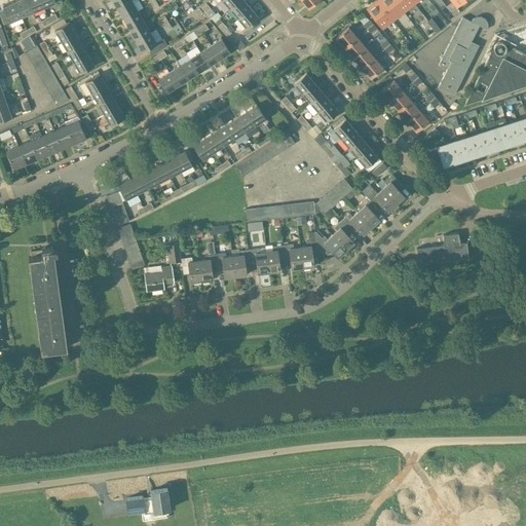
[(26,0),(17,0),(14,2),(21,16),(32,12),(26,0)]
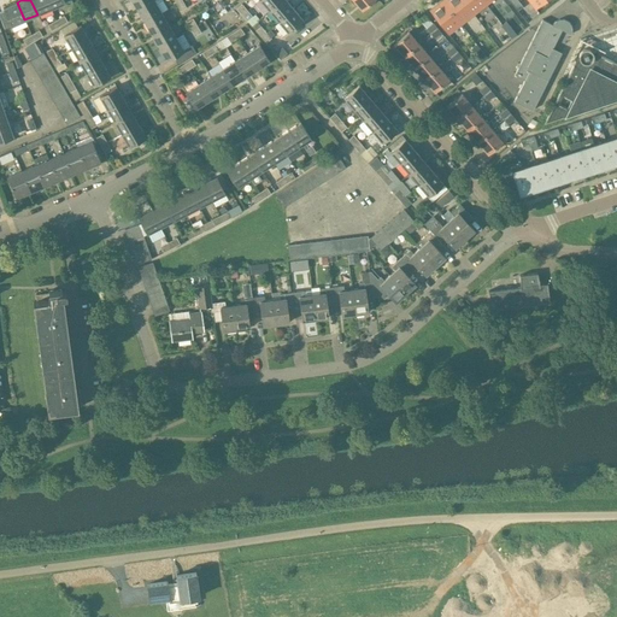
[(46,0),(30,0),(37,15),(51,9),(46,0)]
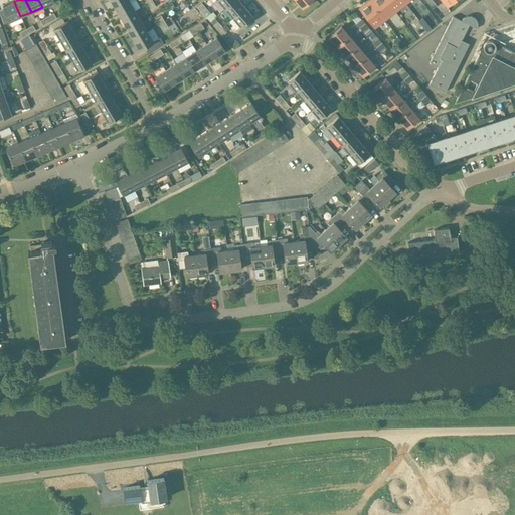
[(109,0),(112,3),(115,8),(128,0),(109,0)]
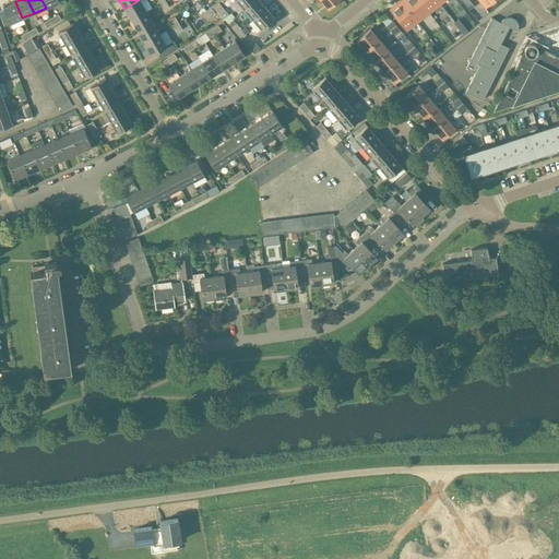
[(146,11),(139,0),(125,9),(131,21),(146,11)]
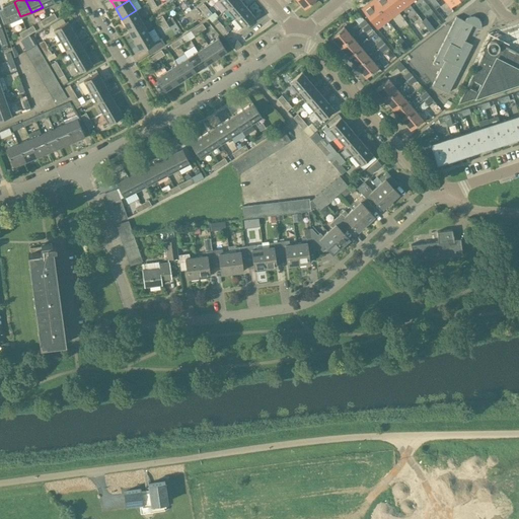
[(151,9),(157,6),(153,0),(148,3),(151,9)]
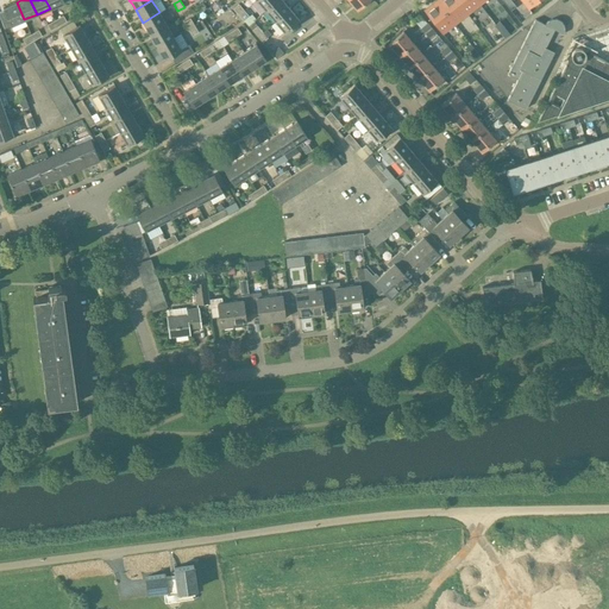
[(256,0),(265,11),(276,0),(256,0)]
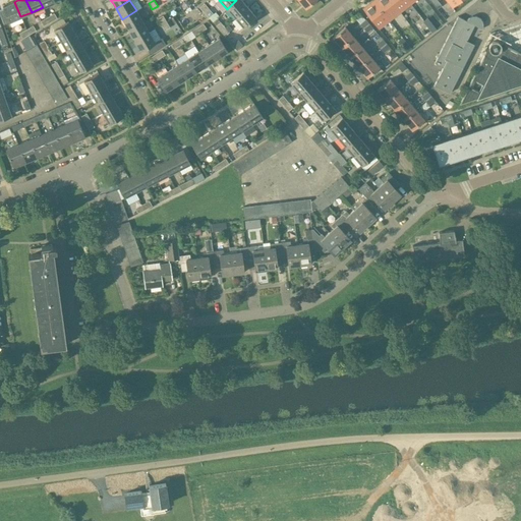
[(235,18),(247,7),(240,0),(236,0),(227,9),(235,18)]
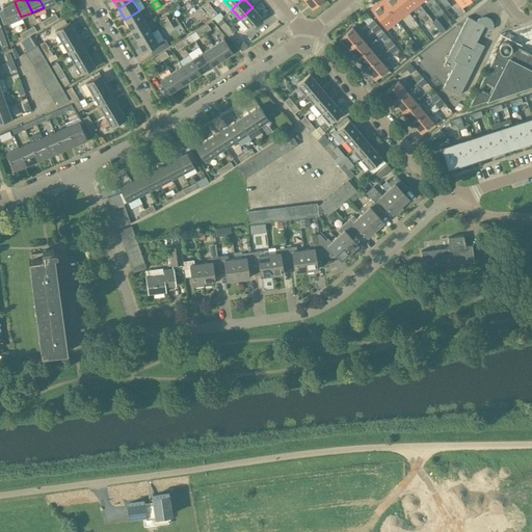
[(398,0),(386,0),(382,2),(397,21),(408,12),(398,0)]
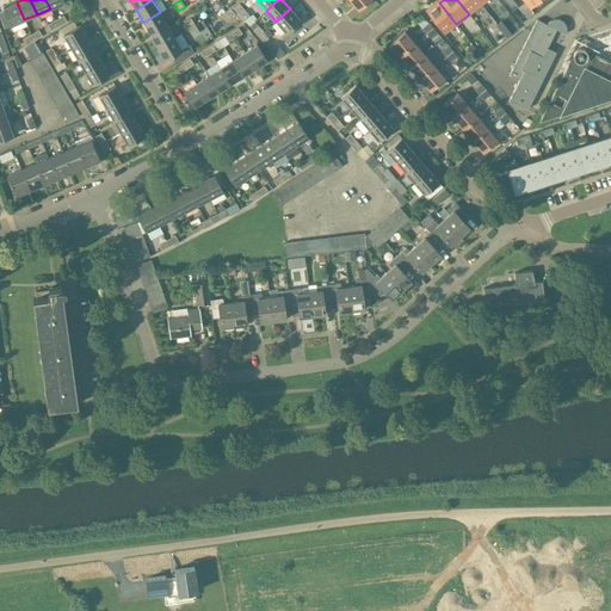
[(477,0),(457,0),(469,14),(481,4),(477,0)]
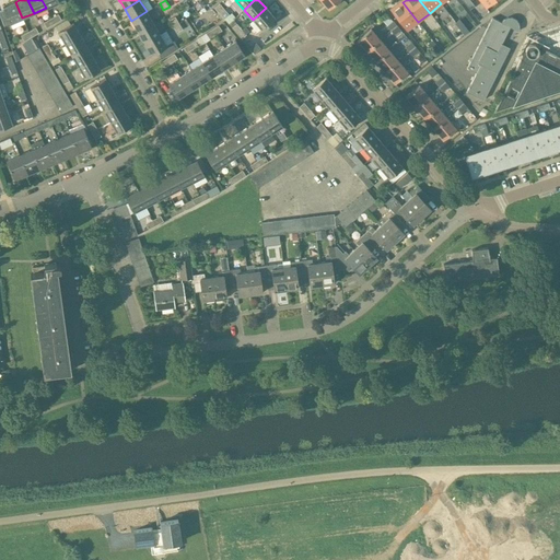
[(470,1),(466,4),(469,10),(475,7),(470,1)]
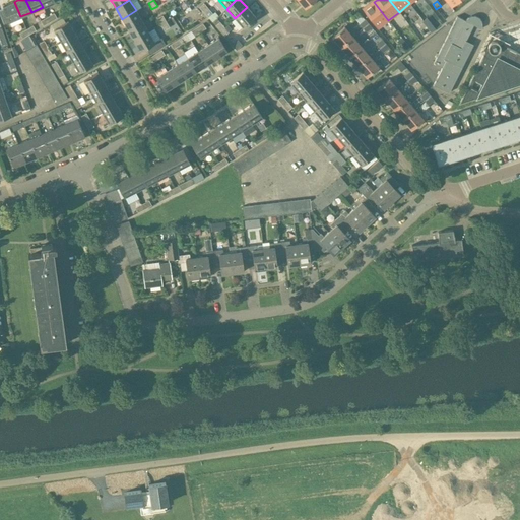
[(13,2),(3,7),(3,8),(9,21),(11,26),(17,23),(22,21),(20,16),(14,2),(13,2)]
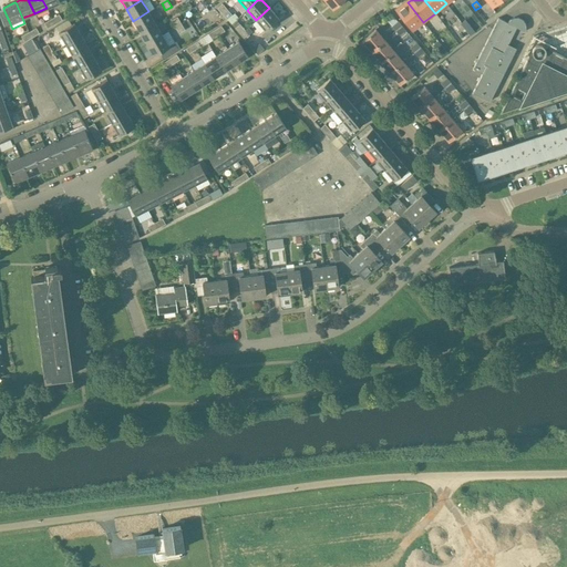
[(408,2),(397,12),(412,31),(423,22),(408,2)]
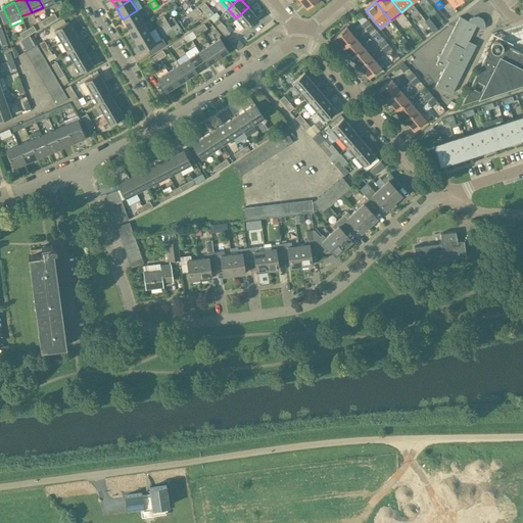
[(204,3),(200,7),(204,12),(209,8),(204,3)]
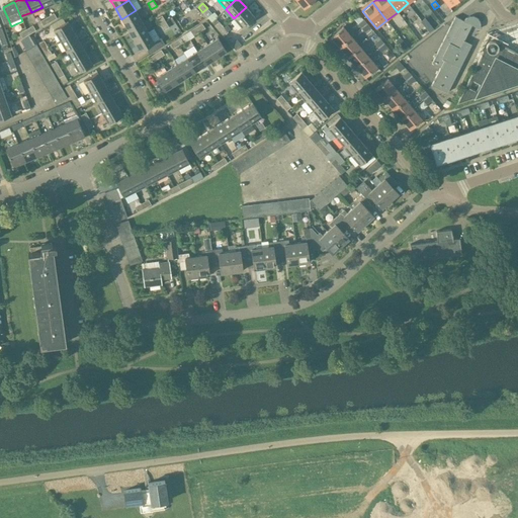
[(254,17),(246,7),(234,18),(242,27),(254,17)]
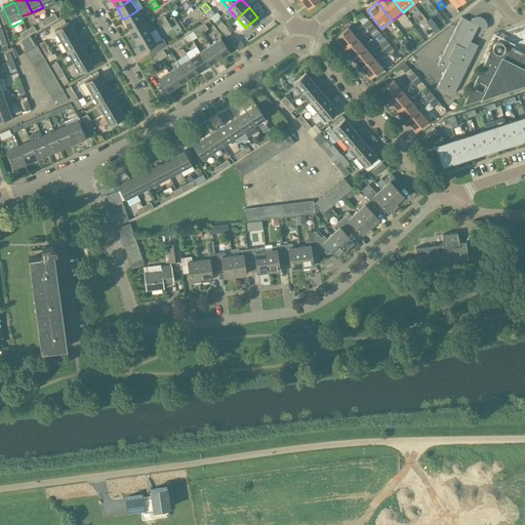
[(214,13),(210,8),(205,12),(210,17),(214,13)]
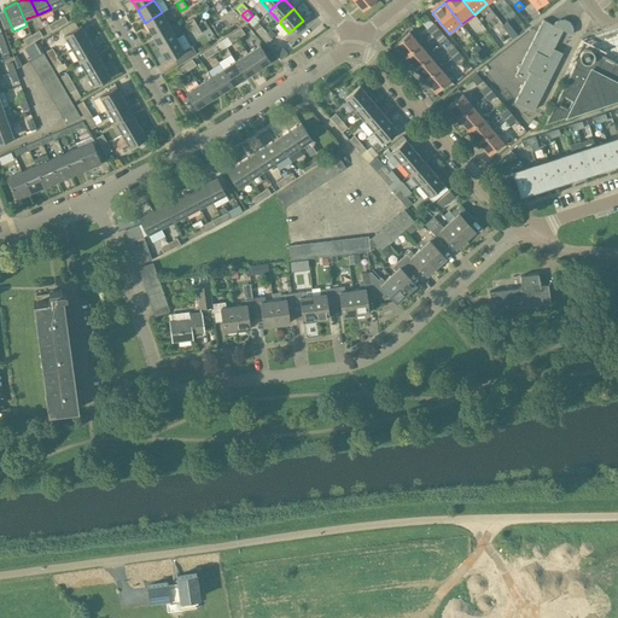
[(145,23),(147,27),(152,35),(169,25),(162,12),(145,23)]
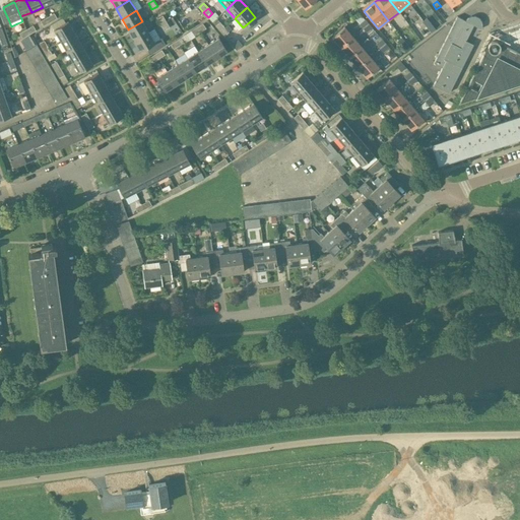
[(57,17),(54,13),(47,17),(49,22),(57,17)]
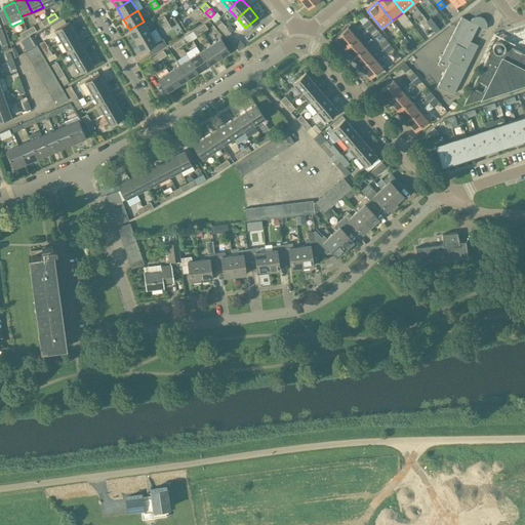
[(164,15),(159,18),(163,26),(168,23),(164,15)]
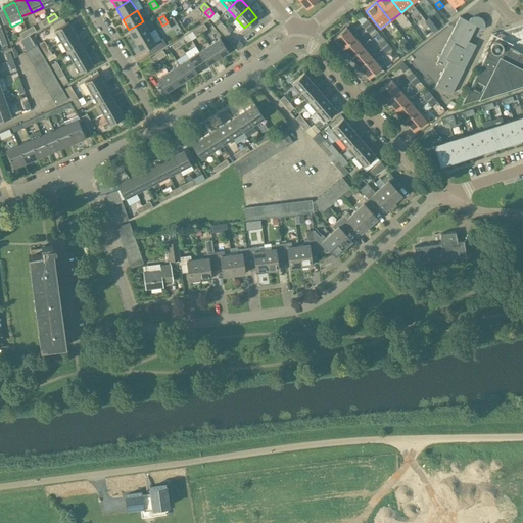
[(484,28),(484,26),(484,25),(484,24),(484,21),(483,20),(483,19),(482,18),(480,17),(479,16),(477,16),(476,16),(475,16),(473,16),(472,17),(470,18),(469,19),(468,20),(460,16),(448,38),(436,63),(444,67),(435,86),(452,94),(464,67),(457,64),(476,26),(483,29),(484,29),(484,28)]
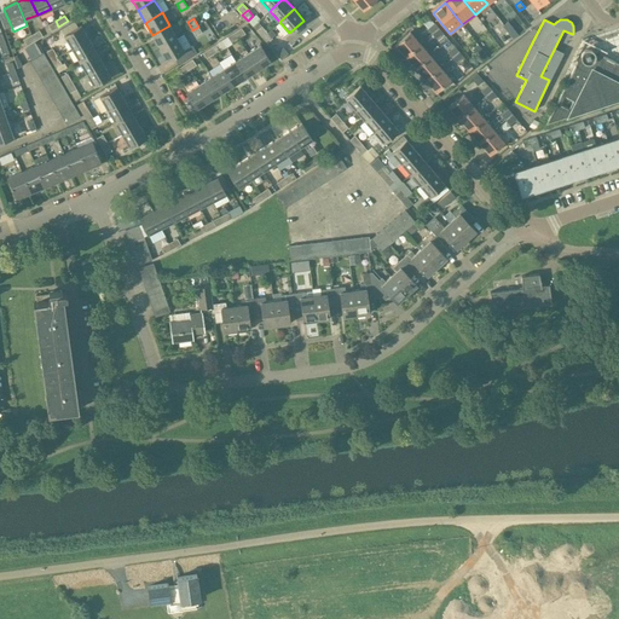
[(52,30),(58,27),(56,21),(48,24),(52,30)]
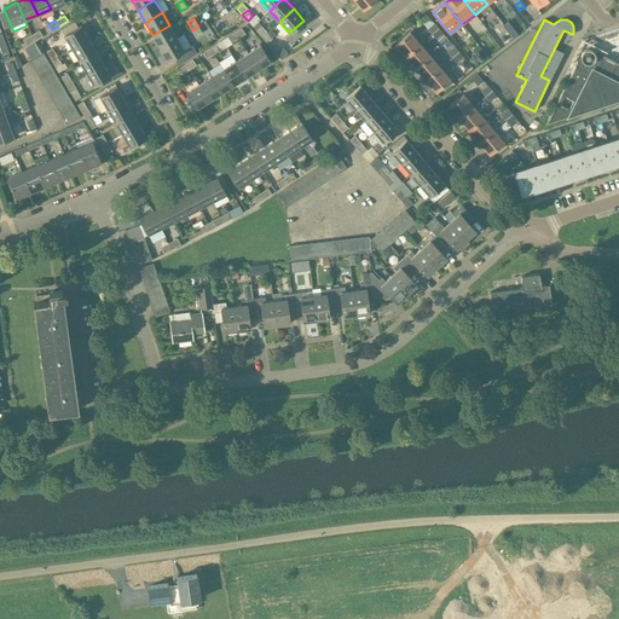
[(427,28),(432,34),(439,28),(434,22),(427,28)]
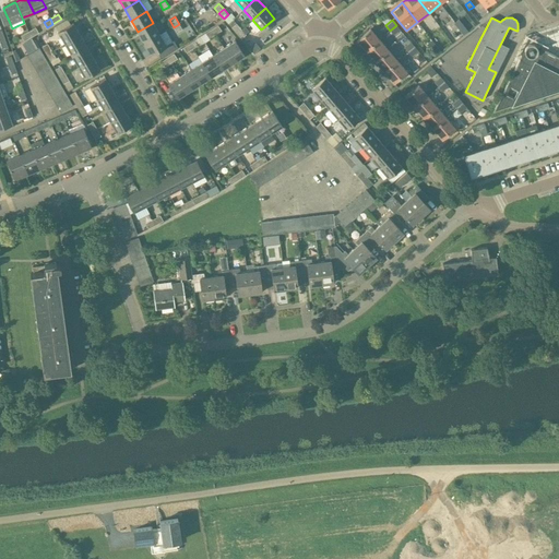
[(459,30),(463,26),(459,20),(454,23),(459,30)]
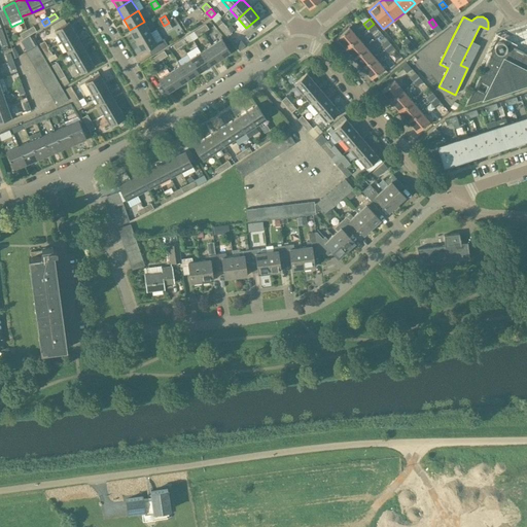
[(67,22),(54,30),(60,41),(74,33),(67,22)]
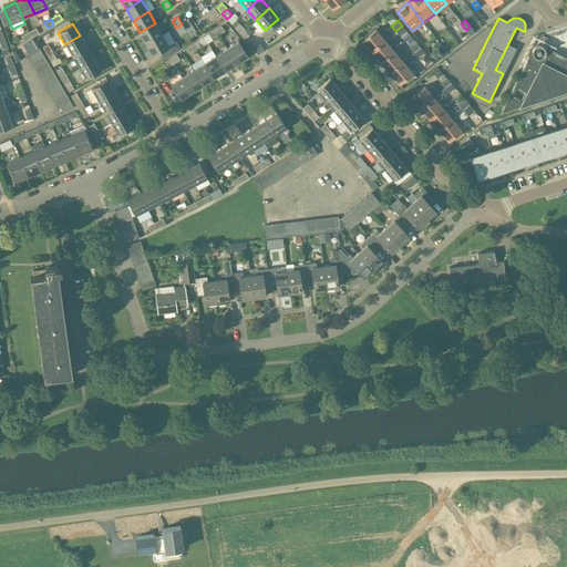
[(155,23),(140,32),(146,43),(162,34),(155,23)]
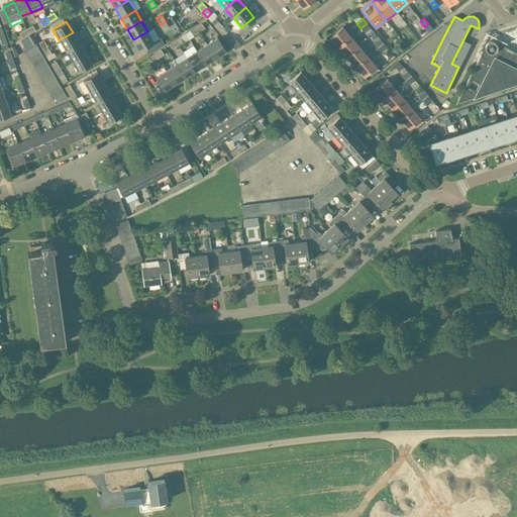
[(218,21),(213,25),(218,30),(223,26),(218,21)]
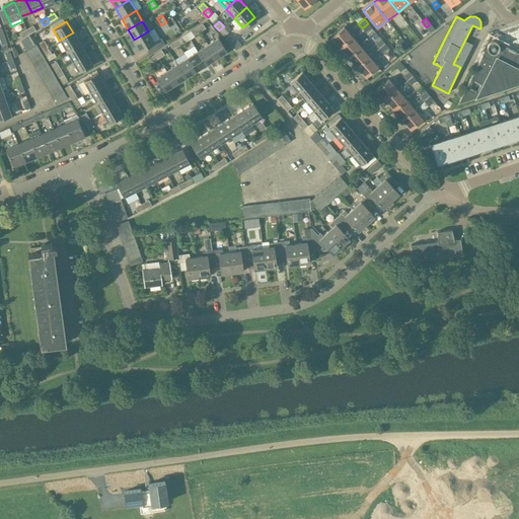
[(168,27),(169,27),(166,22),(161,25),(165,33),(164,33),(166,38),(172,33),(168,27)]
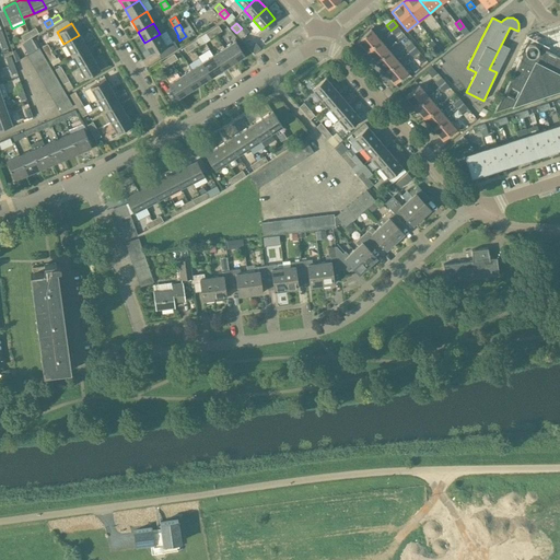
[(218,25),(211,30),(214,34),(222,31),(218,25)]
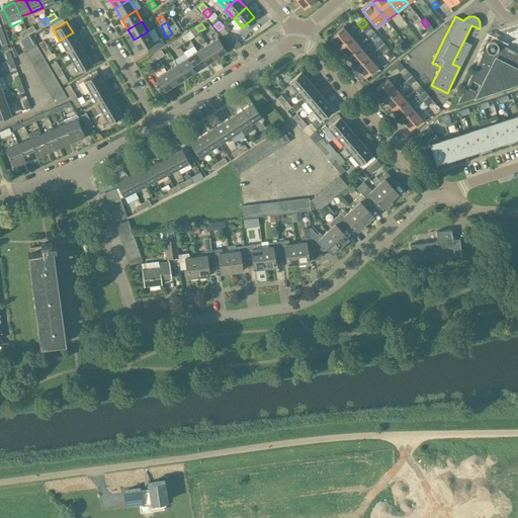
[(364,32),(370,27),(367,23),(361,28),(364,32)]
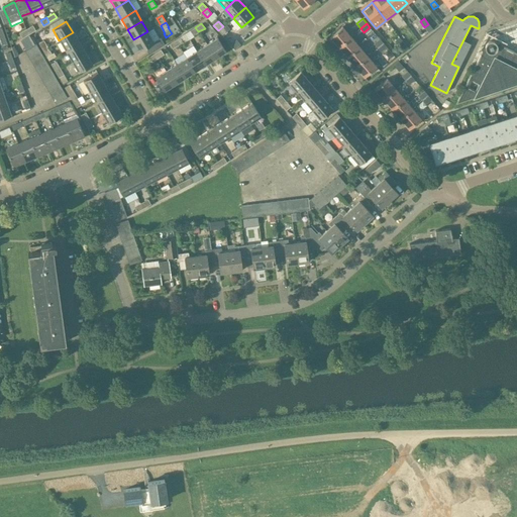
[(428,24),(424,27),(428,32),(432,29),(428,24)]
